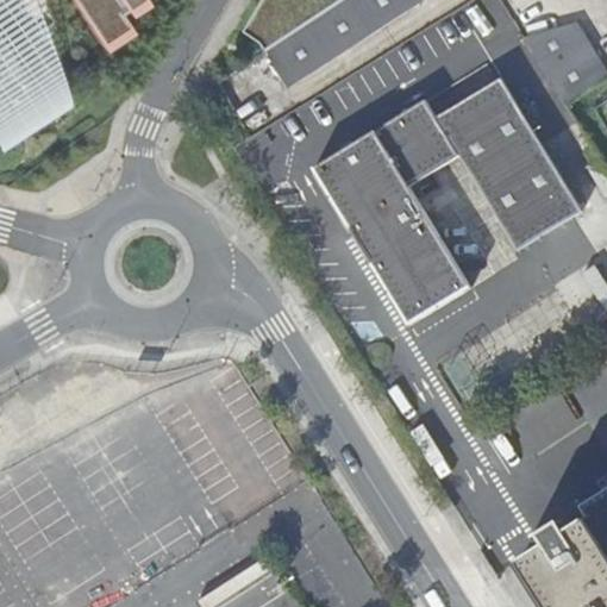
[(0,120),(38,95),(0,38),(0,0),(70,0),(97,37),(124,19),(114,5),(120,1),(121,0),(0,0),(0,120)]
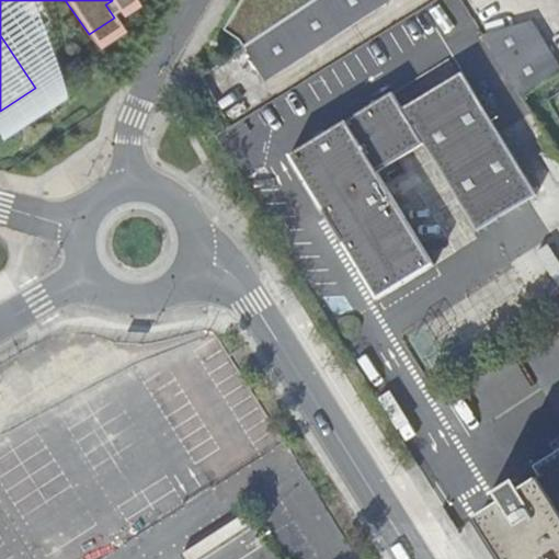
[(239,37),(243,45),(311,0),(239,0),(223,27),(239,37)]
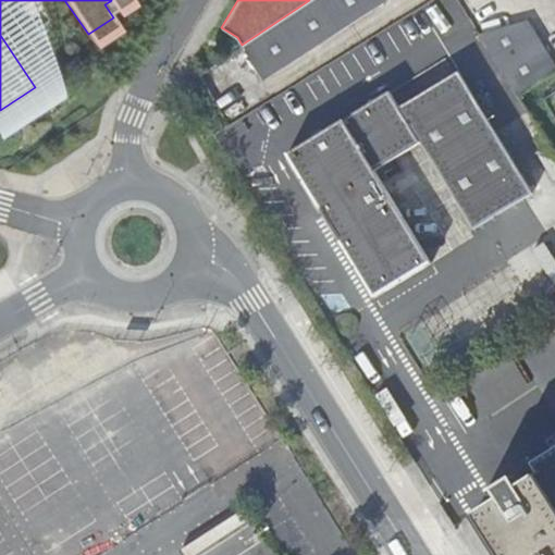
[(309,0),(242,45),(262,78),(383,0),(309,0)]
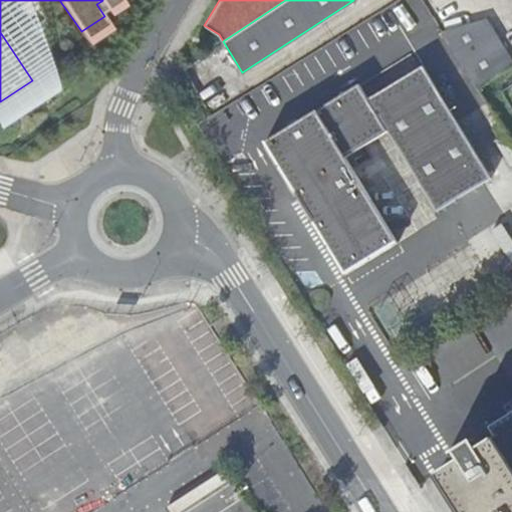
[(107,20),(104,16),(81,31),(84,36),(107,20)]
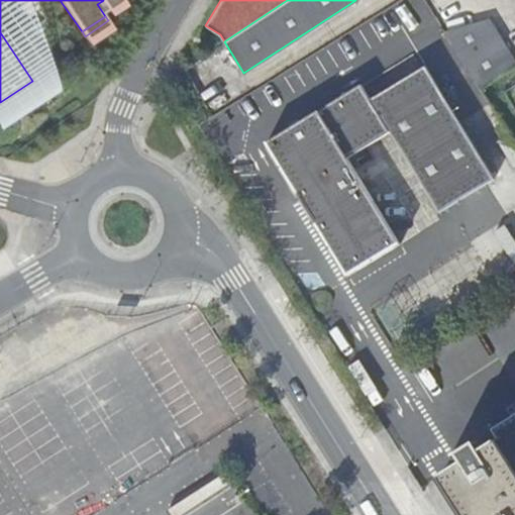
[(514,63),(488,18),(443,30),(479,90),(480,88),(514,65),(514,63)]
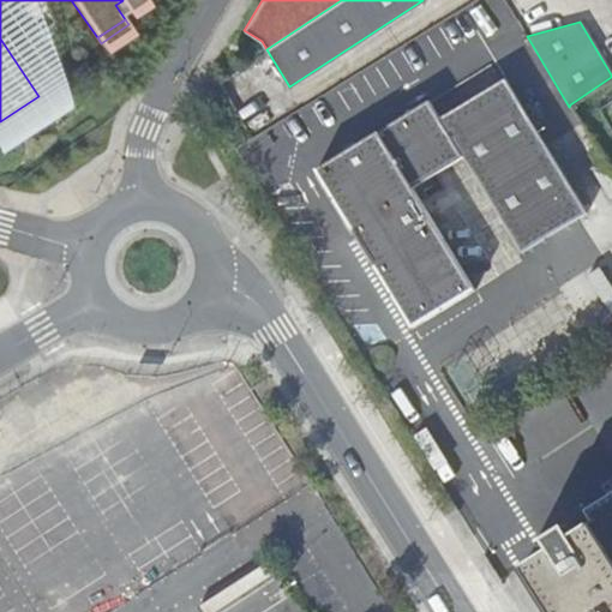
[(586,211),(504,77),(438,117),(427,99),(316,168),(412,327),(473,288),(412,187),(462,156),(520,251),(586,211)]
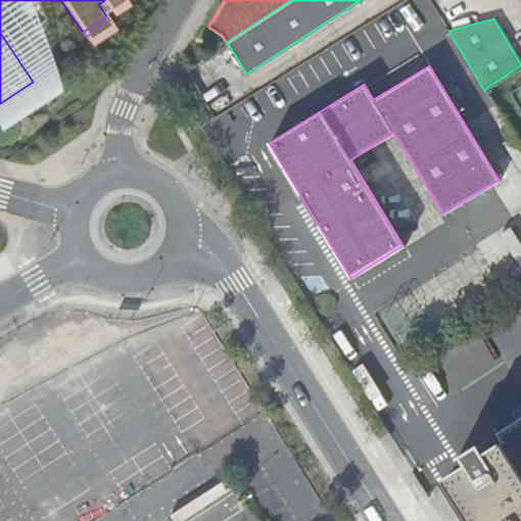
[(520,520),(520,416),(495,432),(502,443),(485,454),(480,445),(462,457),(467,466),(443,480),(443,481),(468,520),(520,520)]
